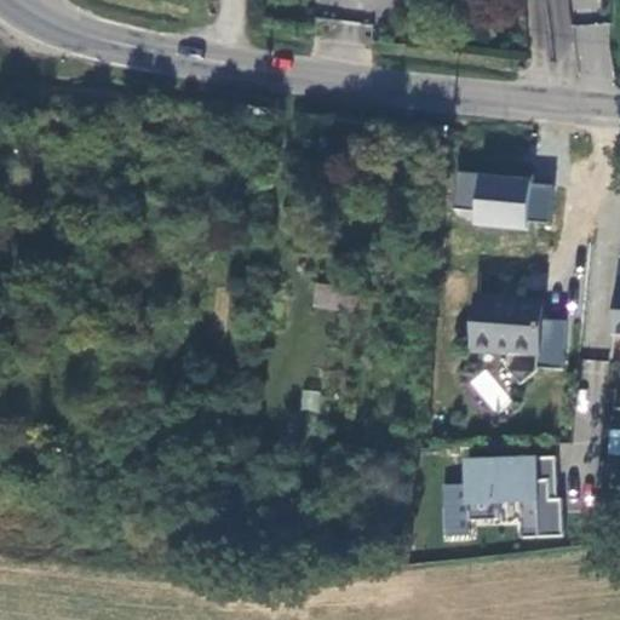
[(607,24),(578,26),(578,44),(607,42),(607,24)]
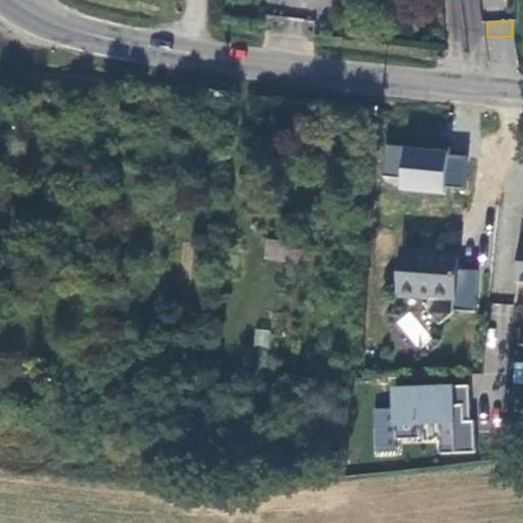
[(397,190),(446,194),(447,187),(465,188),(468,151),(384,143),(382,173),(398,175),(397,190)]
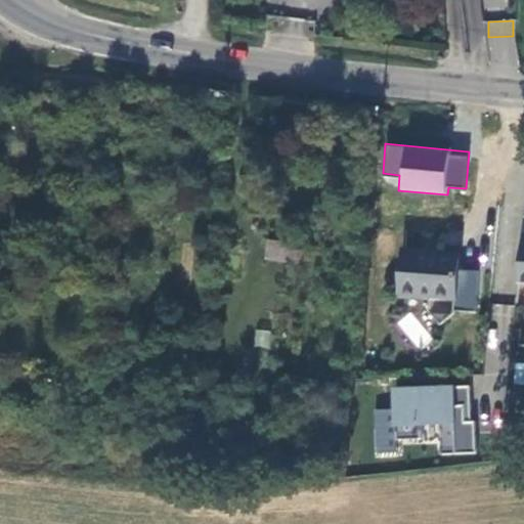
[(523,220),(518,220),(512,286),(523,287),(523,220)]
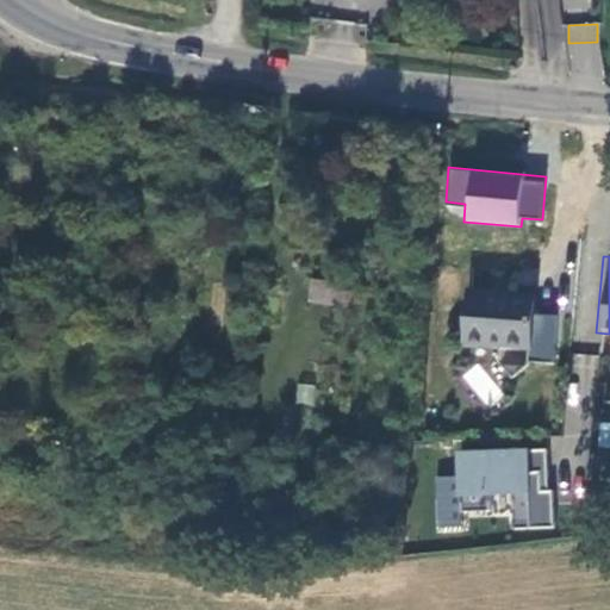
[(330,304),(330,280),(307,280),(307,303),(330,304)]
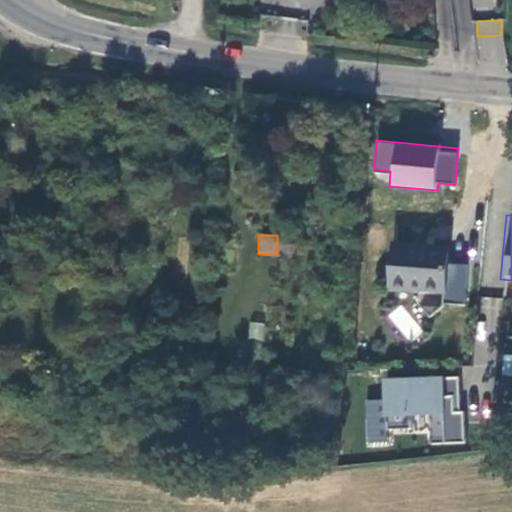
[(389,244),(384,290),(424,293),(429,248),(389,244)]
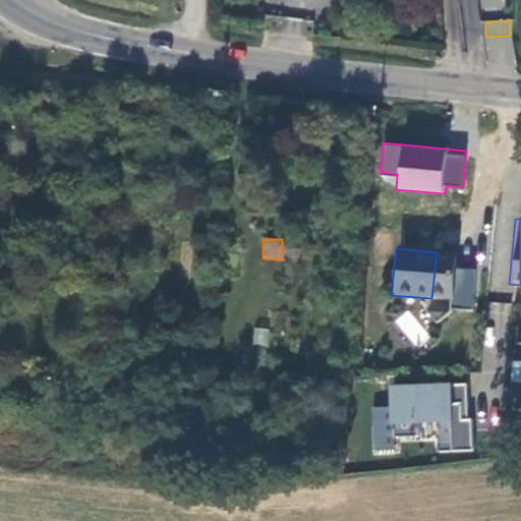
[(449,253),(437,252),(431,298),(445,300),(449,253)]
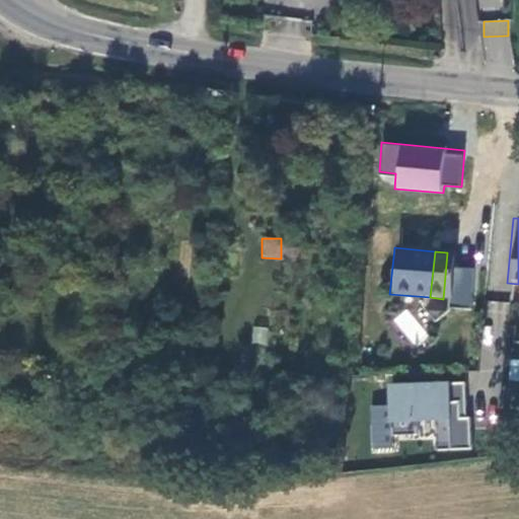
[(404,307),(390,320),(417,348),(431,334),(404,307)]
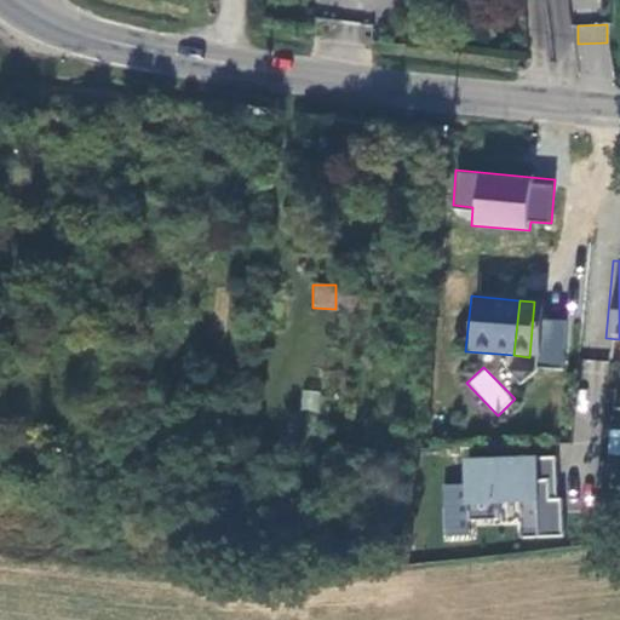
[(302,389),(299,409),(317,412),(321,392),(302,389)]
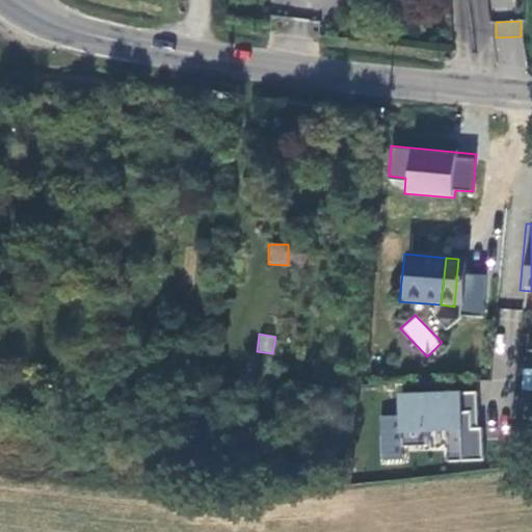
[(531,390),(531,368),(522,368),(520,390),(531,390)]
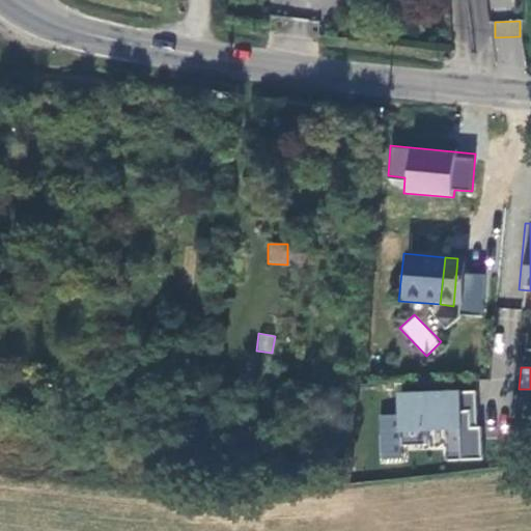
[(478,390),(395,391),(396,414),(379,415),(379,459),(402,459),(402,442),(440,442),(440,459),(478,459),(478,390)]
